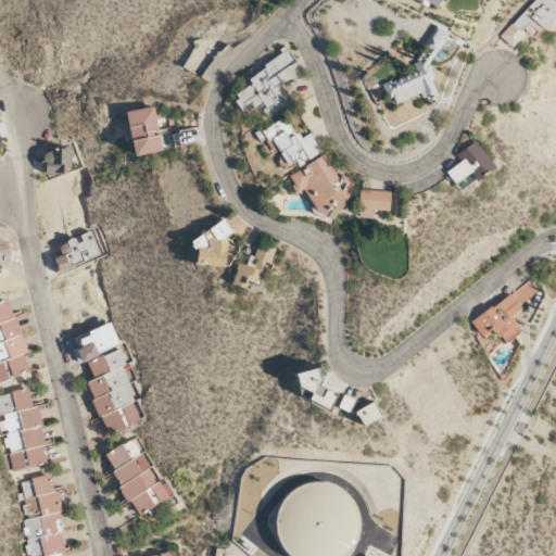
[(419,0),(436,11),(442,0),(419,0)]
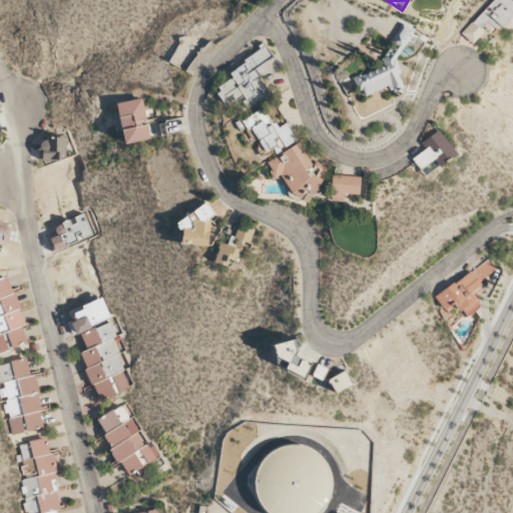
[(512,12),(512,2),(510,0),(492,0),(461,34),(471,43),(489,24),(496,30),(512,12)]
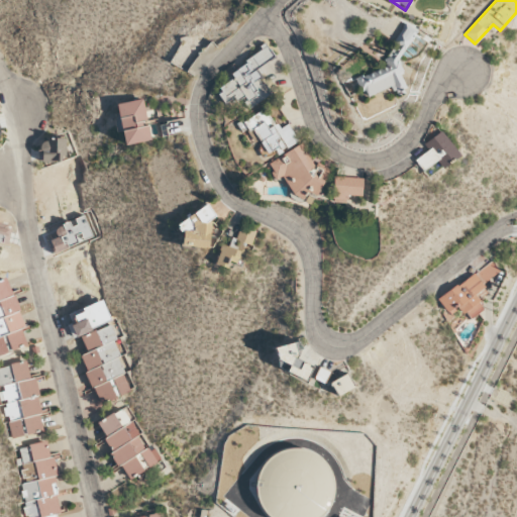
[(356,77),(362,92),(367,95),(390,88),(396,92),(405,89),(401,74),(402,72),(399,60),(416,30),(405,23),(394,41),(394,44),(387,58),(384,59),(387,68),(356,77)]
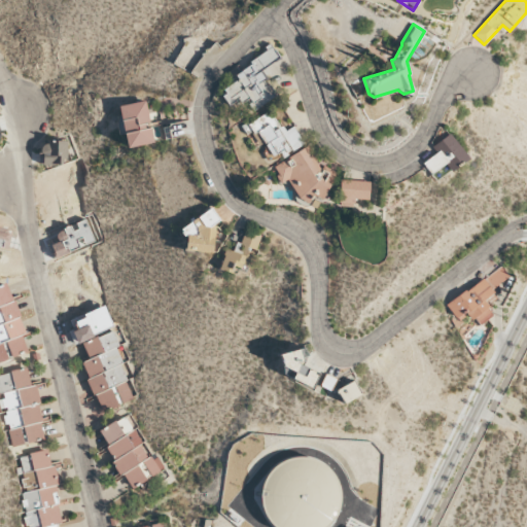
[(280,58),(271,43),(267,46),(271,54),(218,89),(230,106),(245,96),(254,109),(276,95),(260,71),(280,58)]
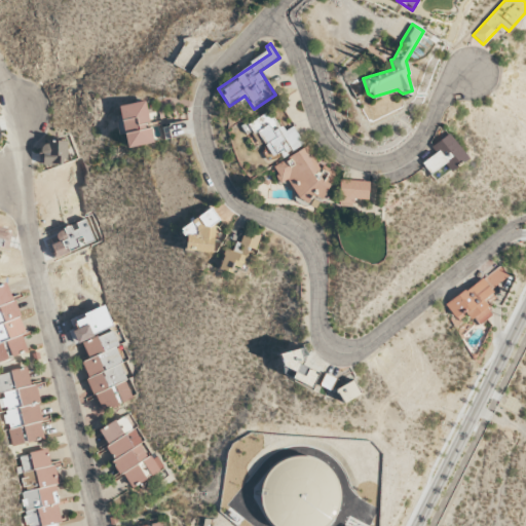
[(118,105),(120,116),(118,116),(124,148),(153,143),(146,101),(118,105)]
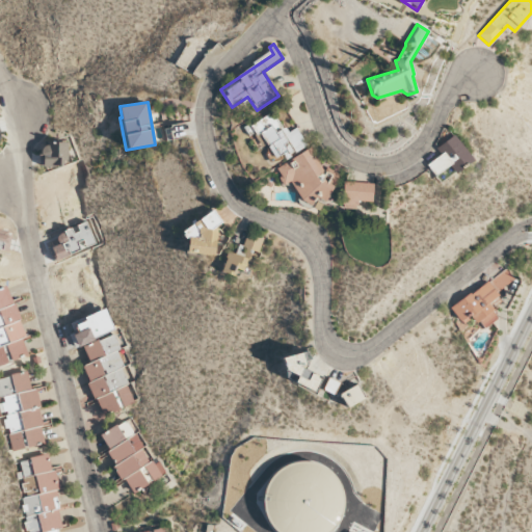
[(275,161),(307,145),(296,127),(285,134),(273,112),(244,128),(248,136),(260,130),(275,161)]
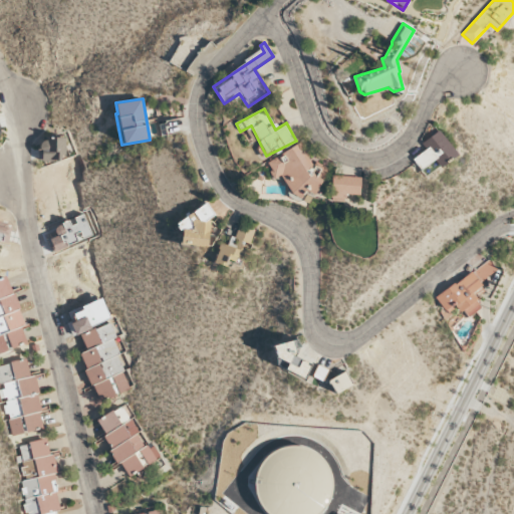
[(439,167),(456,155),(438,131),(421,143),(426,149),(412,159),(420,170),(433,160),(439,167)]
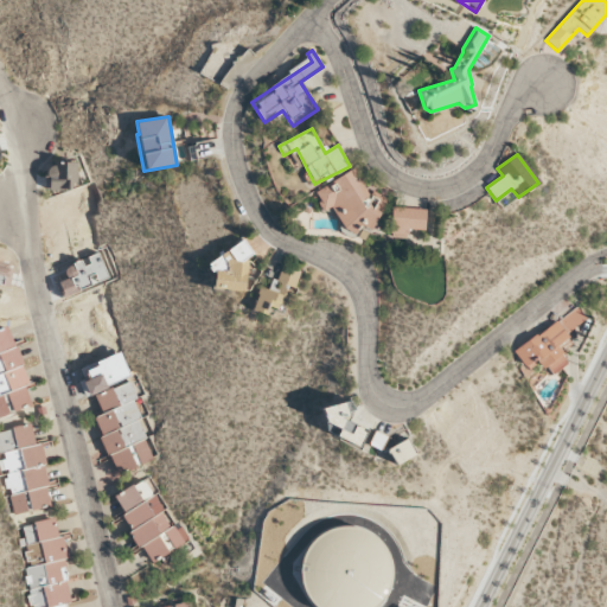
[(76,161),(49,163),(49,190),(77,189),(76,161)]
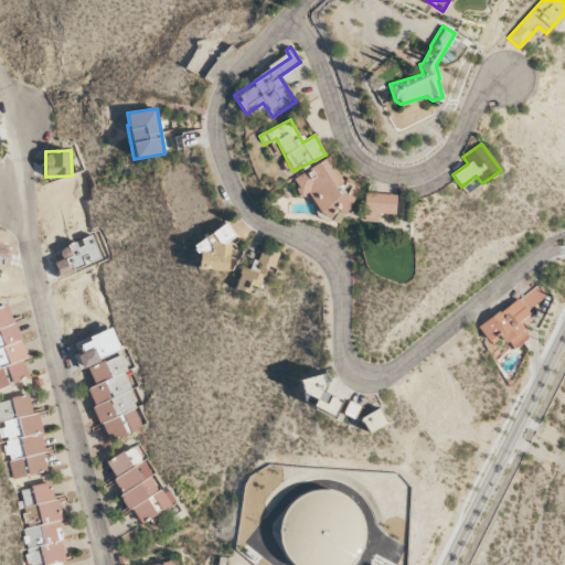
[(291,178),(301,196),(310,192),(323,217),(364,195),(354,179),(347,183),(331,157),(291,178)]
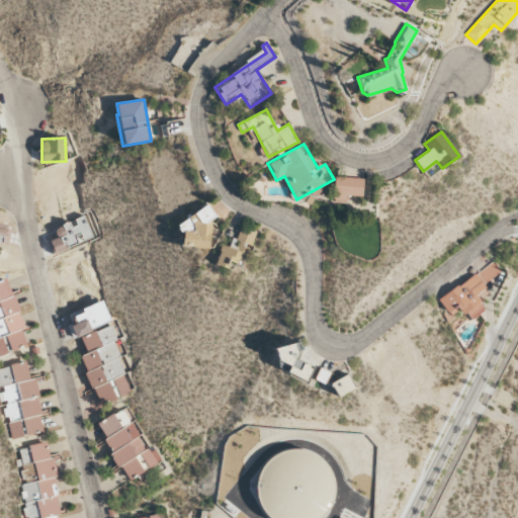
[(345,196),(362,197),(363,177),(334,176),(333,202),(345,203),(345,196)]
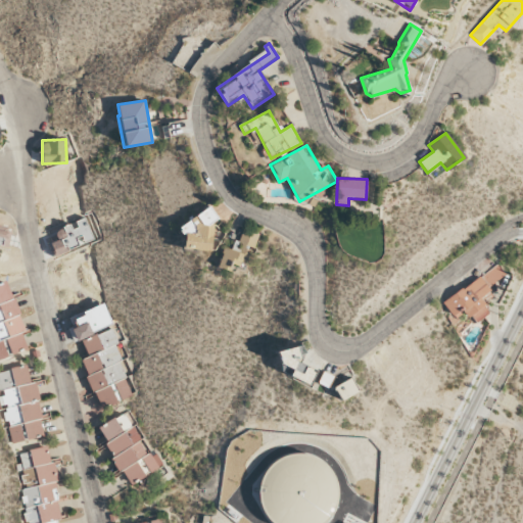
[(184,248),(211,250),(215,218),(187,215),(184,248)]
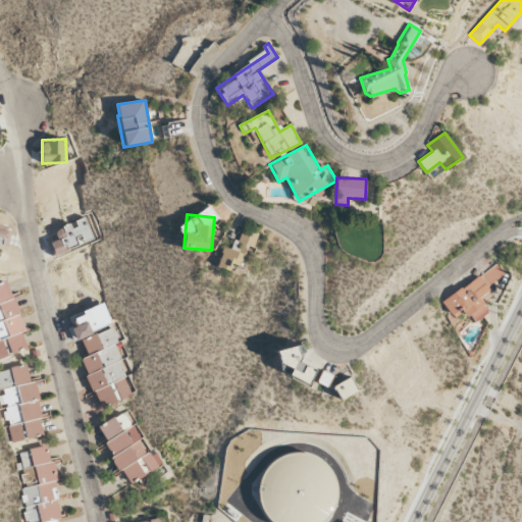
[(54,256),(94,239),(85,217),(54,229),(58,239),(48,243),(54,256)]
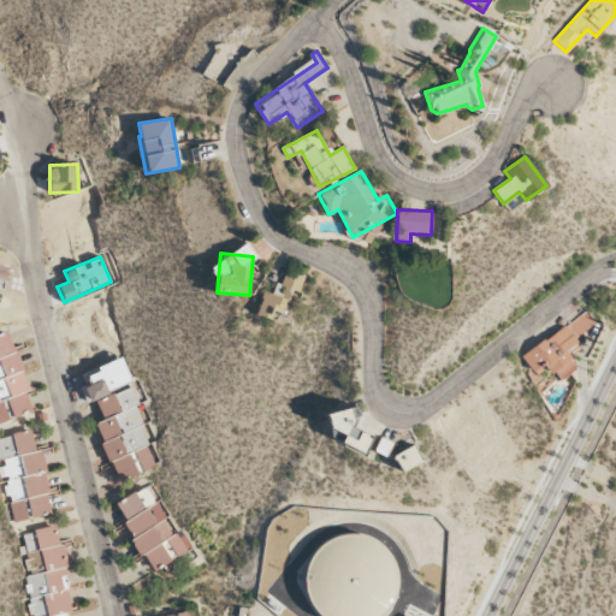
[(0,286),(10,289),(12,266),(0,264),(0,286)]
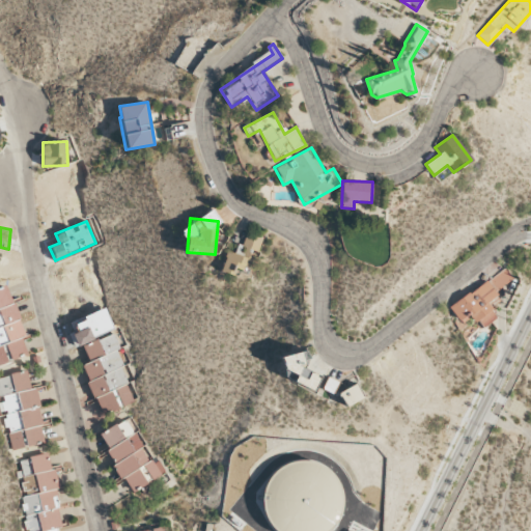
[(262,235),(247,229),(238,253),(228,250),(221,270),(247,279),(262,235)]
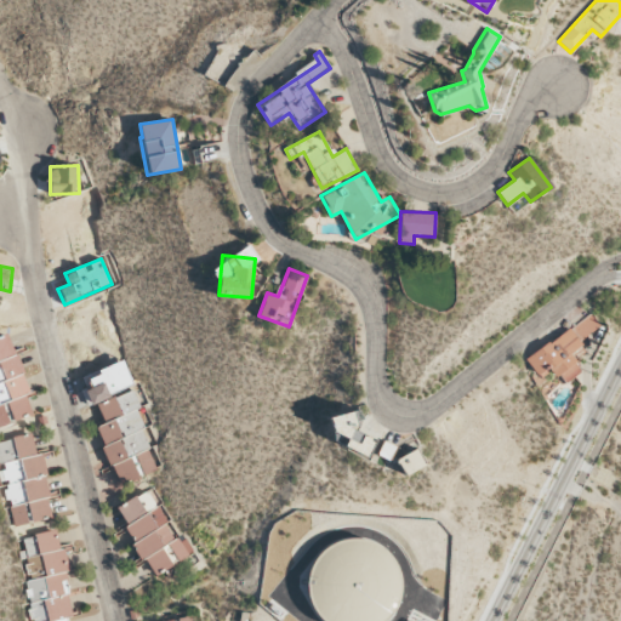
[(524,358),(536,376),(548,369),(554,377),(560,374),(565,382),(581,371),(574,360),(586,353),(579,340),(588,334),(580,322),(524,358)]
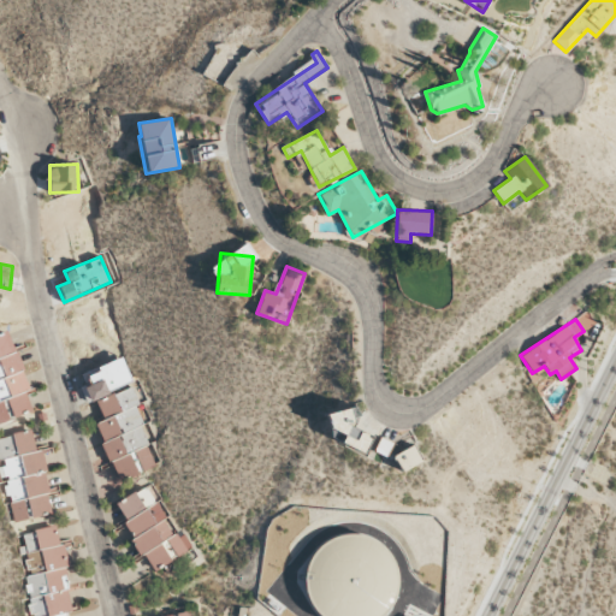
[(0,422),(33,412),(25,391),(30,390),(9,331),(0,335),(0,422)]
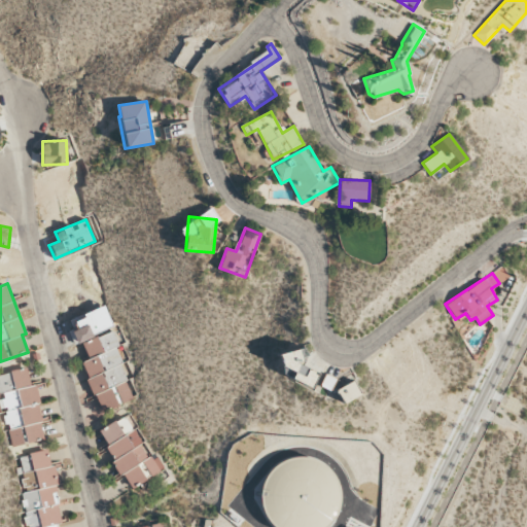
[(136,398),(109,332),(82,343),(89,359),(81,362),(102,412),(136,398)]
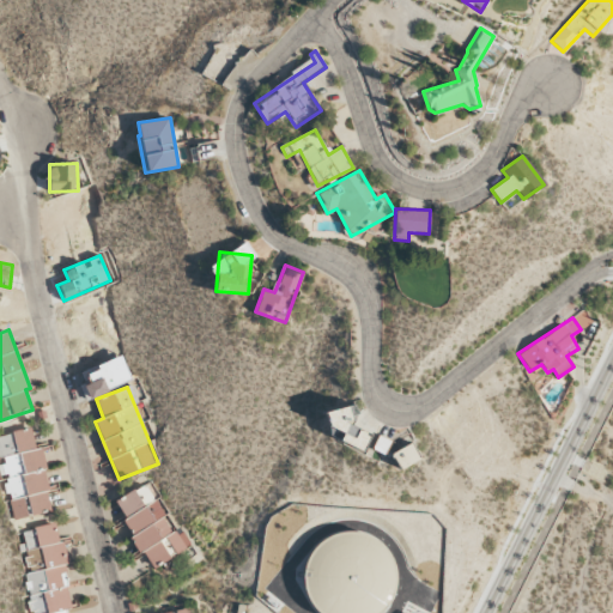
[(334,405),(326,425),(344,432),(340,441),(363,450),(370,434),(350,424),(354,413),(334,405)]
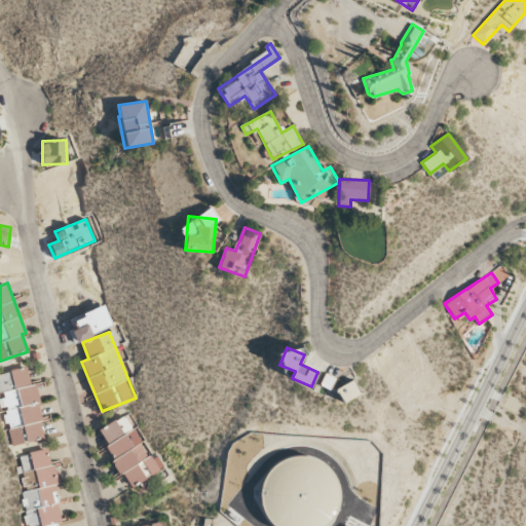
[(0,373),(0,396),(0,397),(10,446),(45,439),(35,383),(31,384),(27,368),(0,373)]
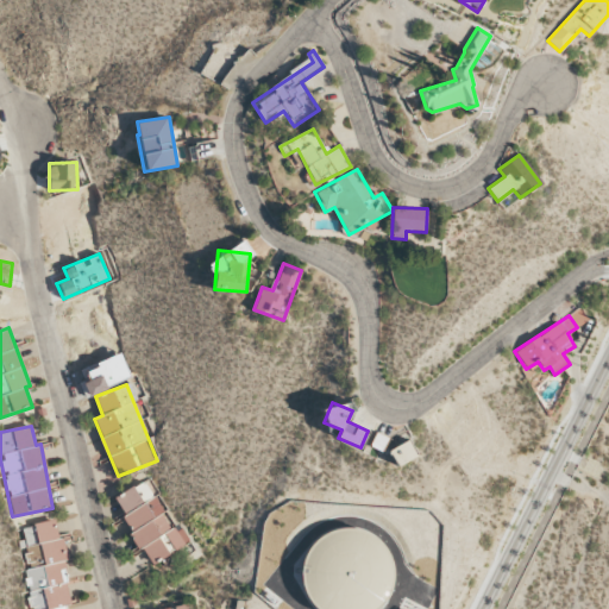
[(385,438),(376,433),(371,443),(381,447),(385,438)]
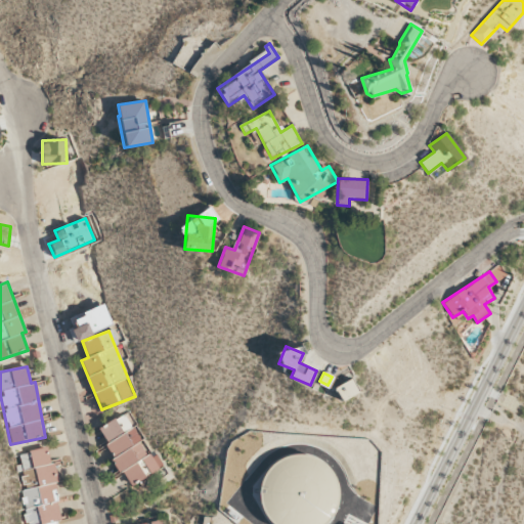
[(342,401),(358,392),(351,379),(335,387),(342,401)]
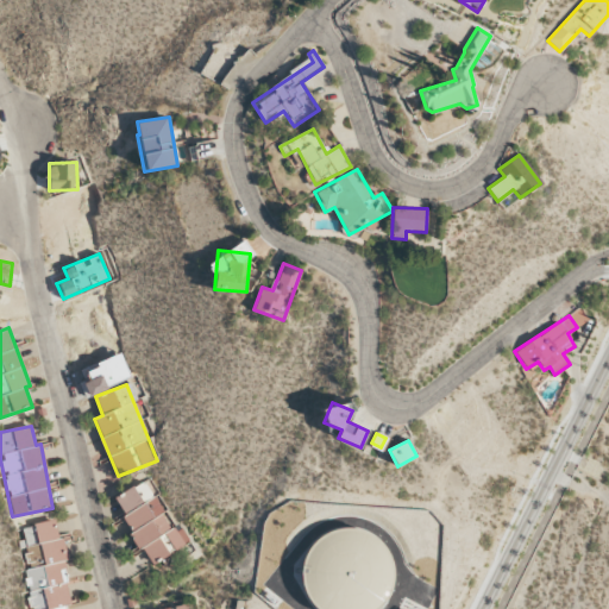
[(152,565),(190,541),(180,526),(174,529),(143,481),(112,500),(152,565)]
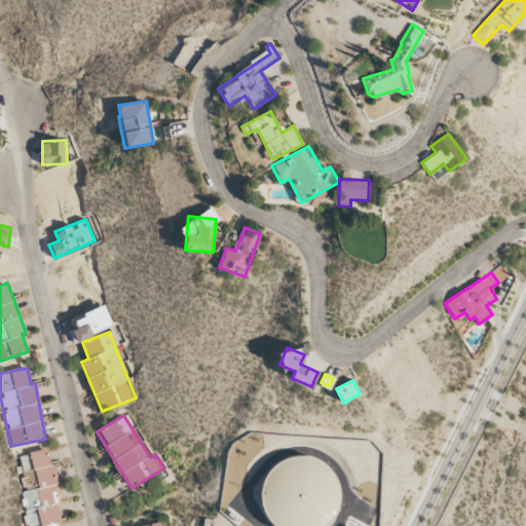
[(58,525),(58,523),(64,522),(48,449),(19,455),(21,465),(17,466),(23,492),(20,492),(27,525),(58,525)]
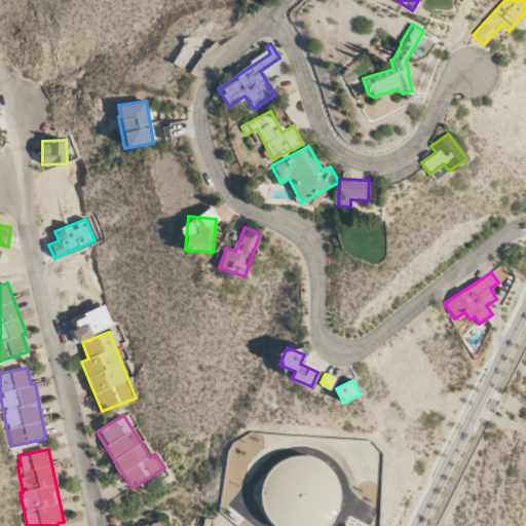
[(333,525),(340,515),(343,500),(342,486),(336,474),(326,463),(312,456),(298,455),(285,458),(272,465),(263,476),(258,489),(258,502),(261,516),(267,525),(333,525)]
